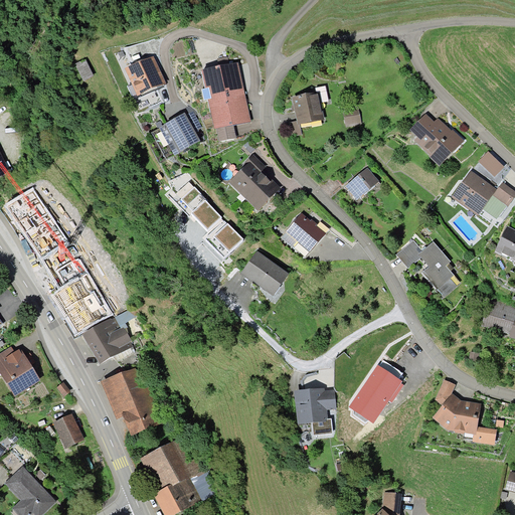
[(154,57),(126,69),(138,96),(166,83),(154,57)]
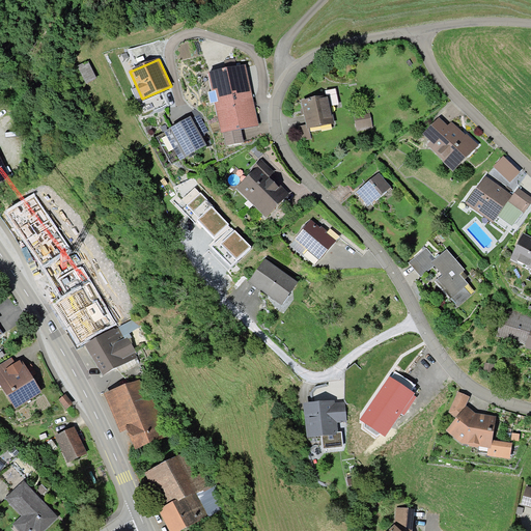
[(87,61),(78,66),(85,82),(95,78),(87,61)]
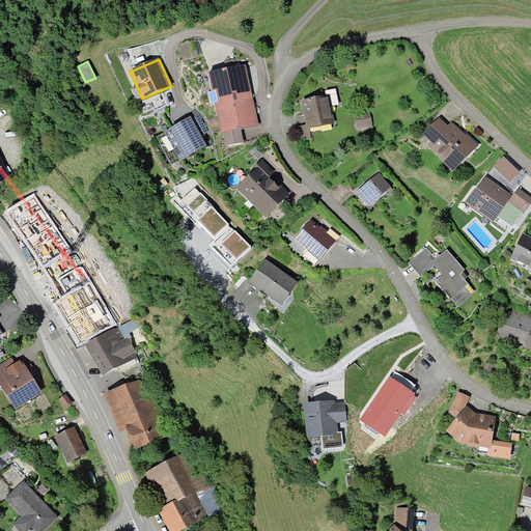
[(245,64),(207,73),(212,90),(207,91),(211,104),(214,103),(222,132),(223,132),(241,128),(258,123),(245,64)]
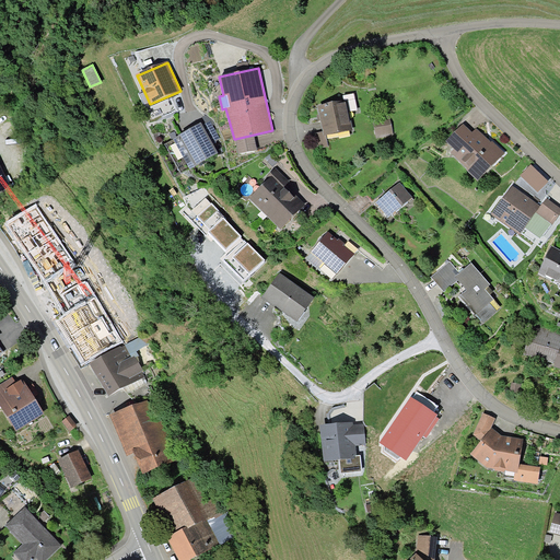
[(343,104),(346,114),(354,112),(351,96),(342,98),(343,104)]
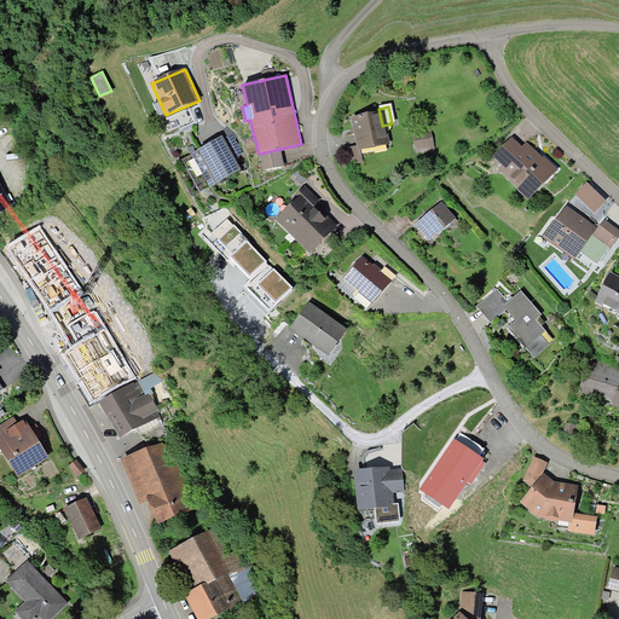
[(351,120),(356,150),(385,145),(382,126),(380,115),(351,120)]
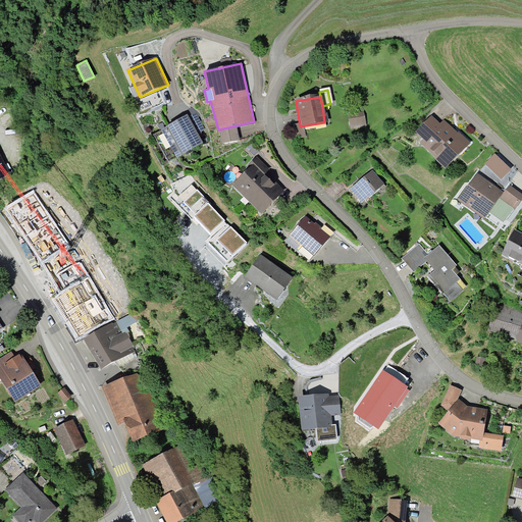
[(361,111),(347,113),(349,127),(363,126),(361,111)]
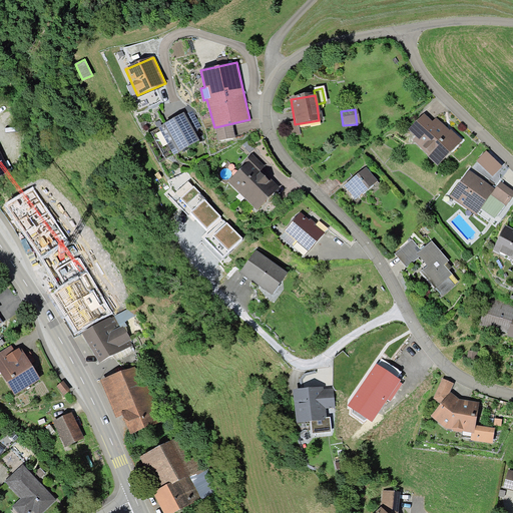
[(185,115),(193,130),(201,126),(193,111),(185,115)]
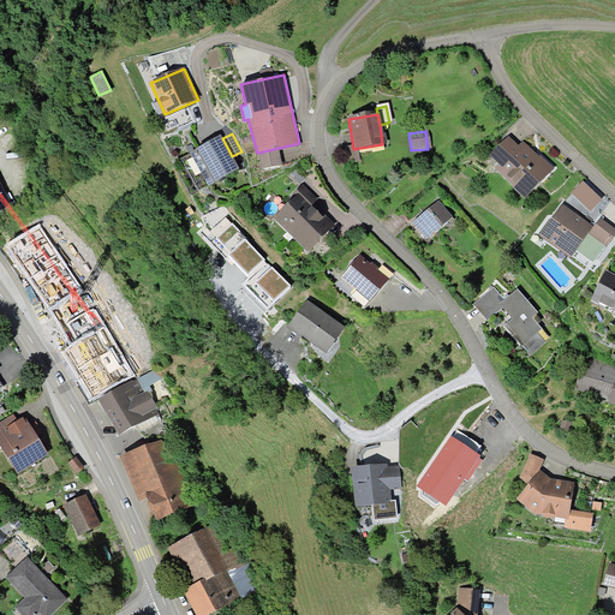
[(221,136),(183,156),(198,189),(238,169),(232,156),(222,138),(221,136)]
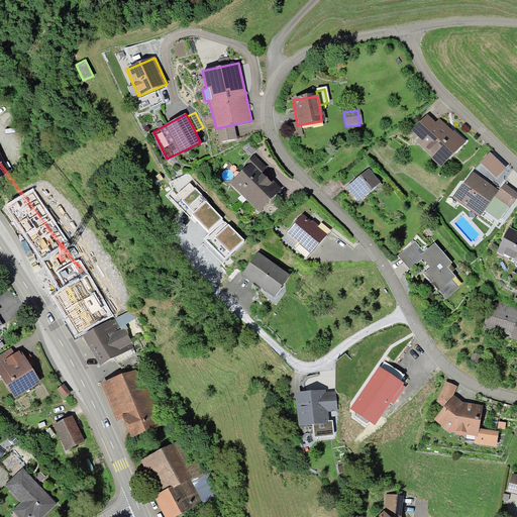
[(416,143),(441,165),(460,142),(435,121),(432,125),(426,119),(414,134),(420,139),(416,143)]
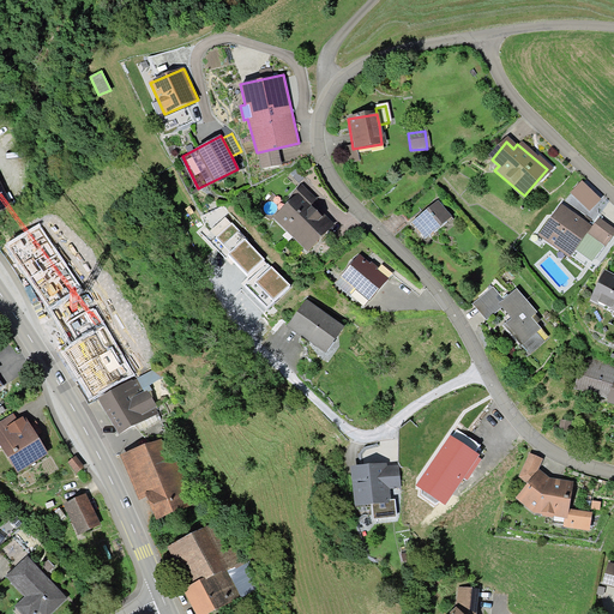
[(278,148),(258,152),(263,169),(282,164),(278,148)]
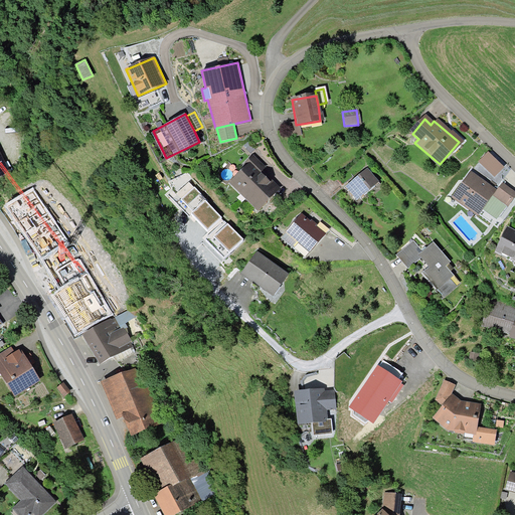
[(482,161),(498,176),(508,166),(491,151),(482,161)]
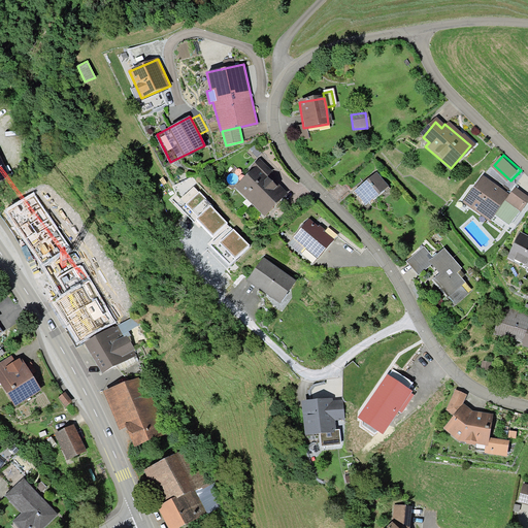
[(0,182),(9,177),(0,156),(0,182)]
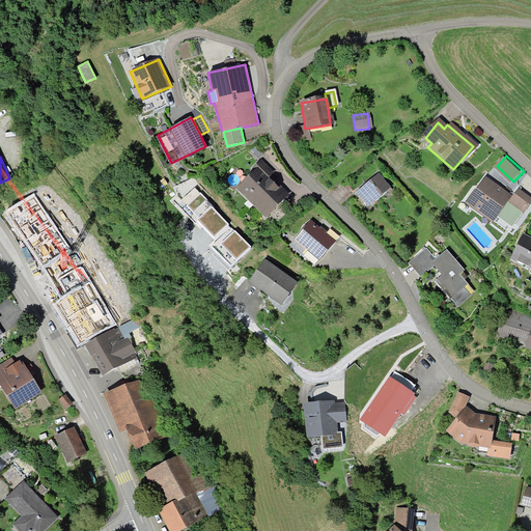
[(253,172),(236,191),(264,216),(284,194),(267,178),(271,173),(259,163),(251,171),(253,172)]
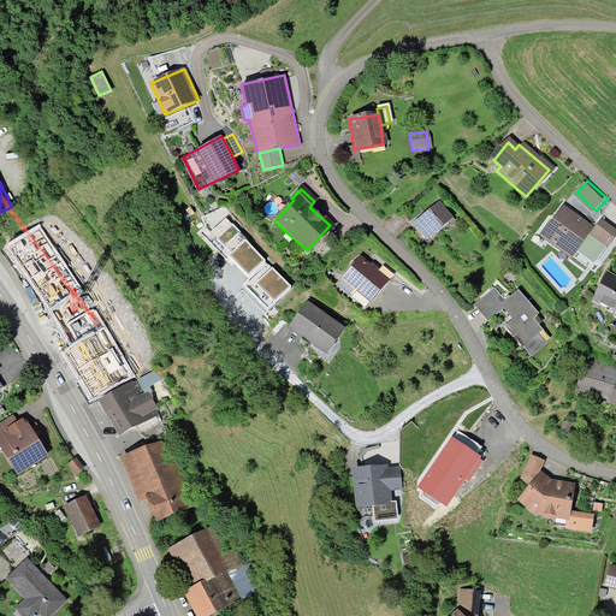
[(30,197),(16,193),(12,202),(27,207),(30,197)]
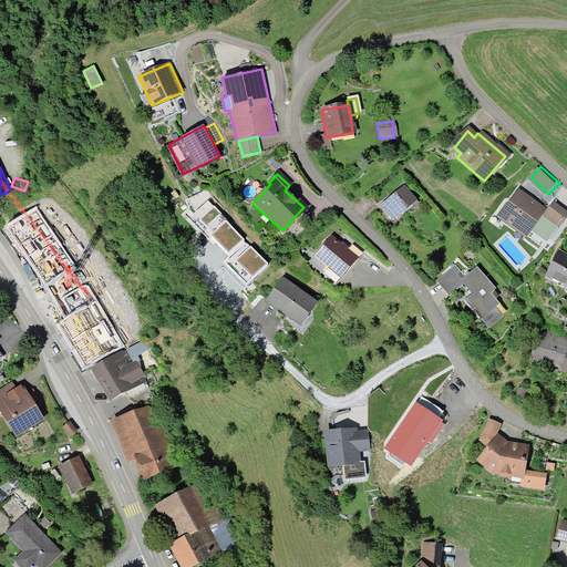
[(542,198),(547,194),(533,181),(528,186),(542,198)]
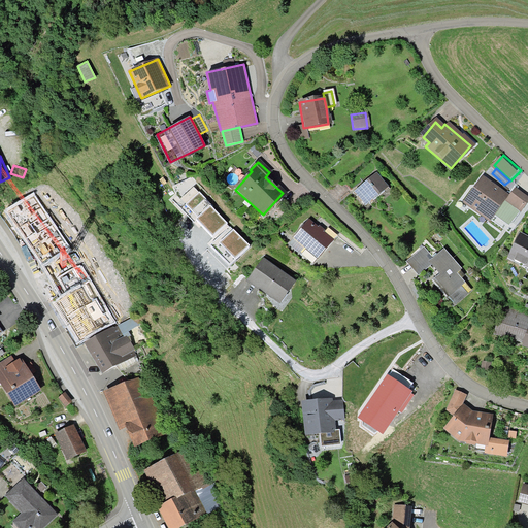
[(374,175),(354,194),(365,206),(387,188),(374,175)]
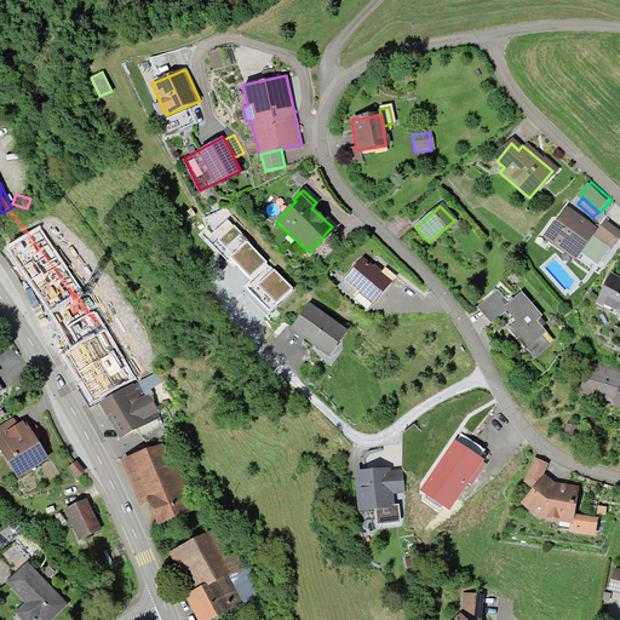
[(563,212),(544,240),(574,260),(593,233),(563,212)]
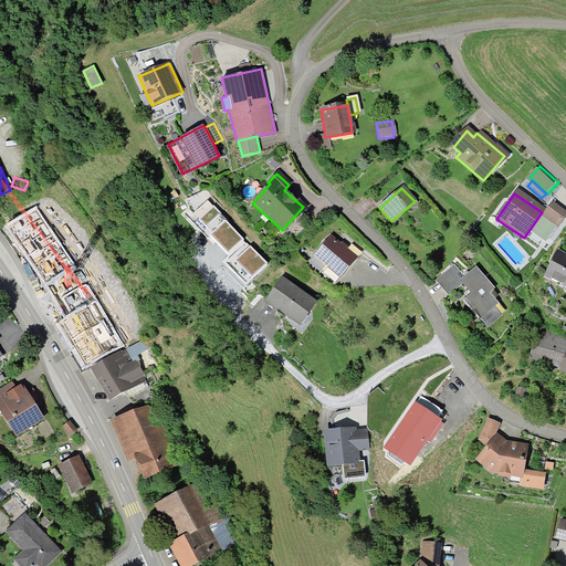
[(208,203),(190,220),(213,244),(216,242),(228,255),(222,260),(245,285),(266,265),(208,203)]
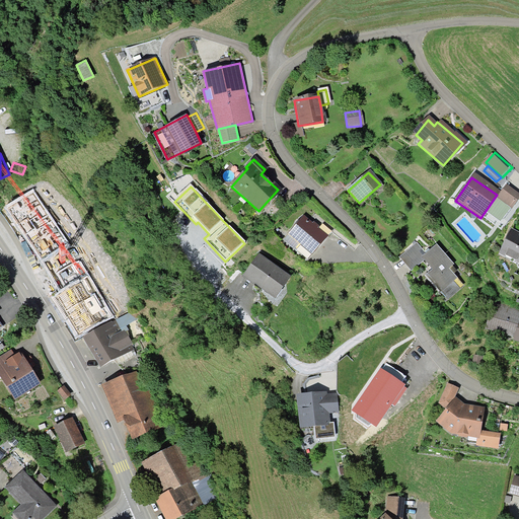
[(518,195),(506,187),(497,200),(510,209),(518,196),(518,195)]
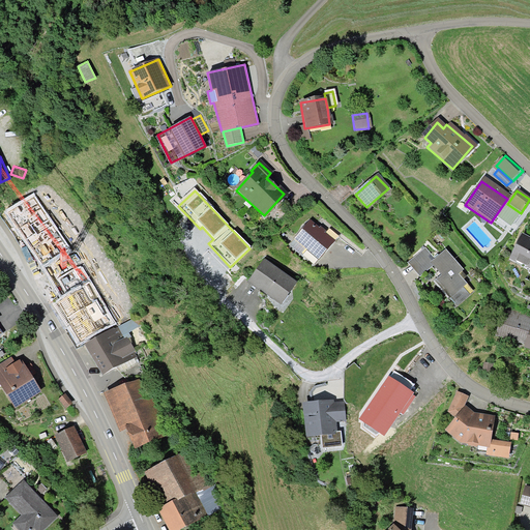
[(7,211),(61,297),(90,281),(70,248),(34,195),(7,211)]
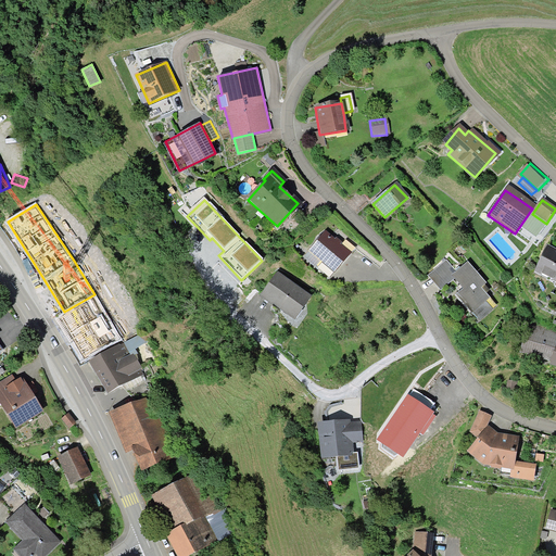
[(532,220),(528,229),(536,234),(541,224),(532,220)]
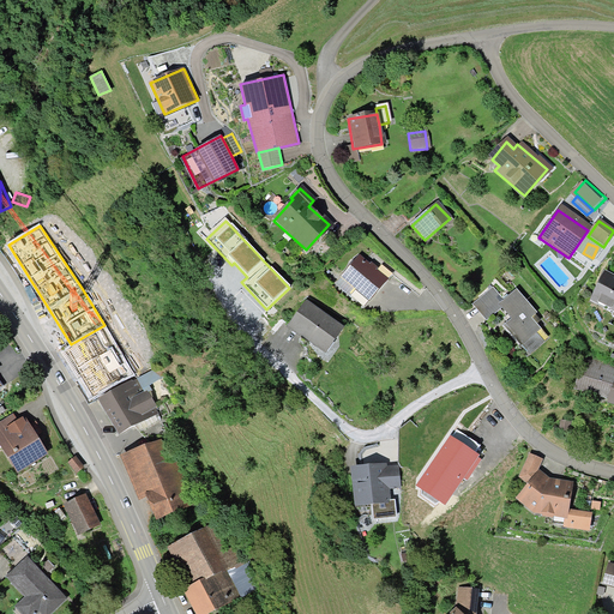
[(356,258),(335,286),(348,296),(354,288),(368,299),(384,278),(356,258)]
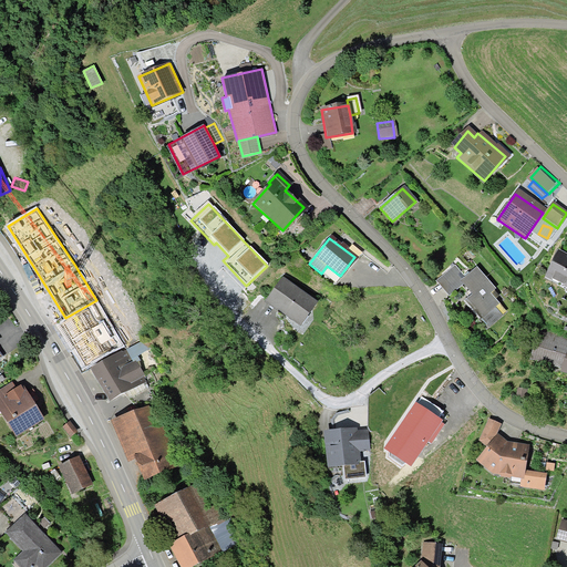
[(566,257),(557,253),(545,278),(566,288),(566,257)]
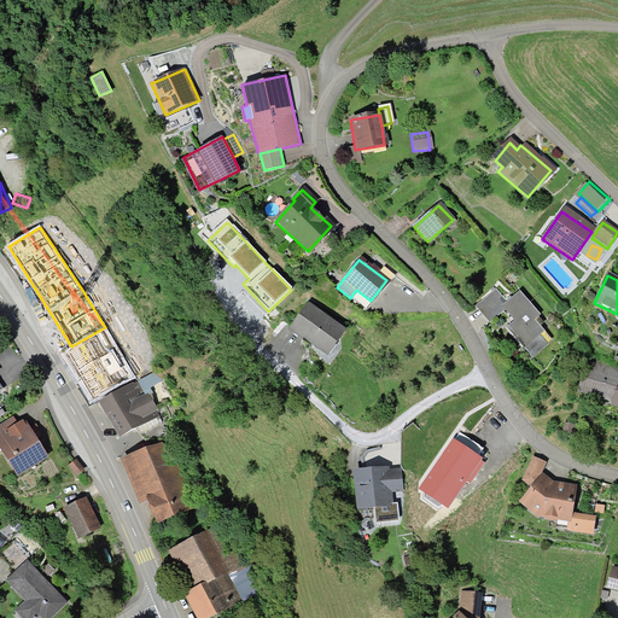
[(537,316),(517,293),(505,303),(495,292),(476,308),(488,322),(503,310),(516,325),(508,331),(523,349),(542,332),(532,320),(537,316)]
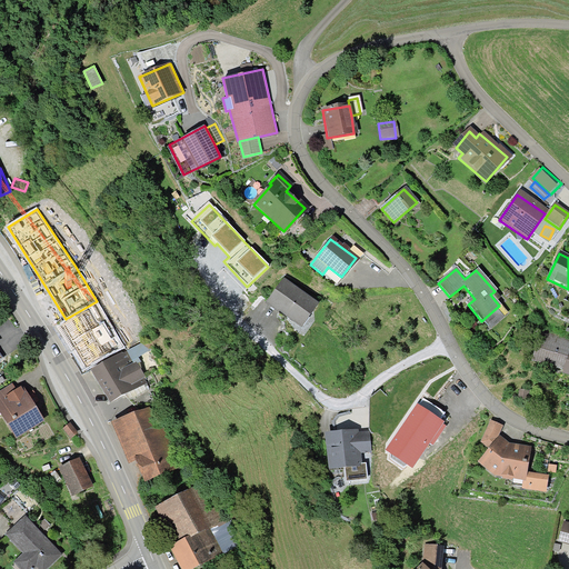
[(282,281),(266,305),(299,329),(317,307),(282,281)]
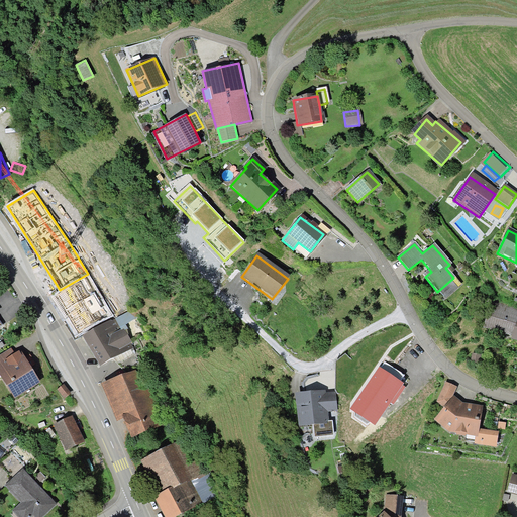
[(75,338),(113,315),(88,274),(60,290),(49,296),(75,338)]
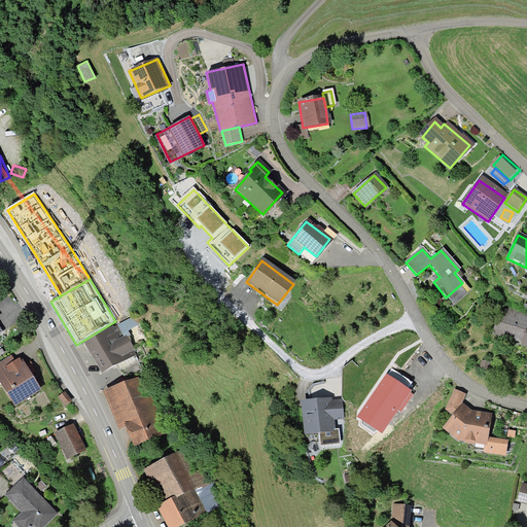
[(526,315),(500,307),(492,334),(523,344),(523,345),(526,346),(526,315)]
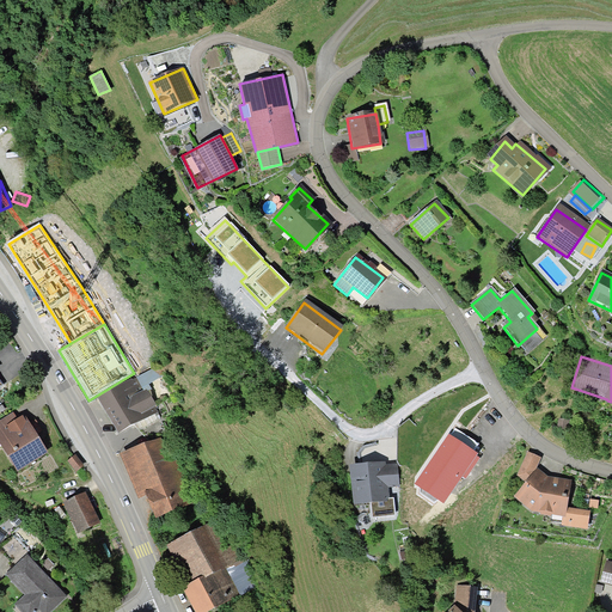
[(130,378),(98,397),(118,433),(136,423),(159,410),(147,390),(151,387),(148,383),(161,375),(152,368),(132,380),(130,378)]
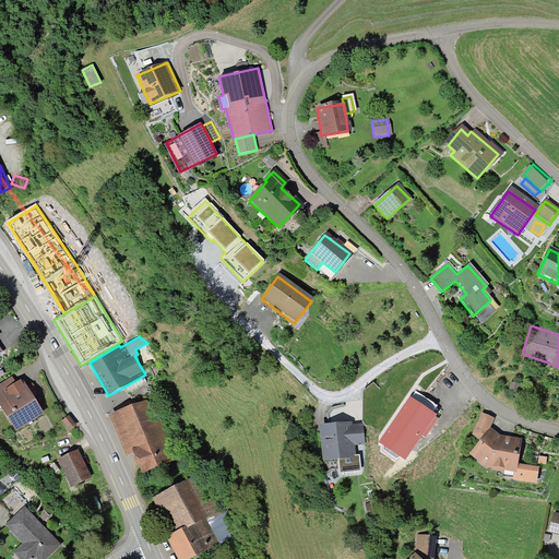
[(12,377),(0,384),(0,405),(15,430),(44,413),(22,379),(16,382),(12,377)]
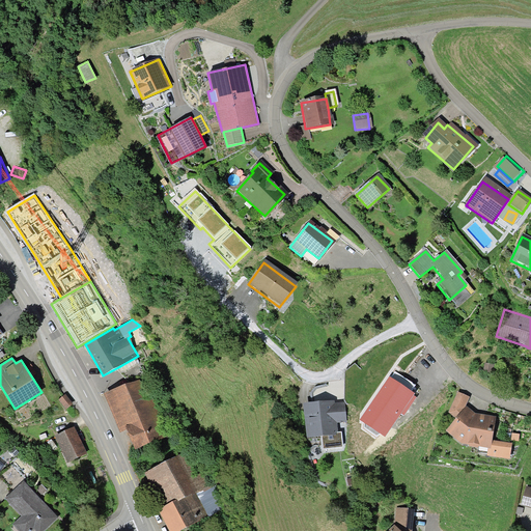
[(126,427),(134,448),(169,434),(154,394),(144,397),(138,381),(104,393),(118,430),(126,427)]
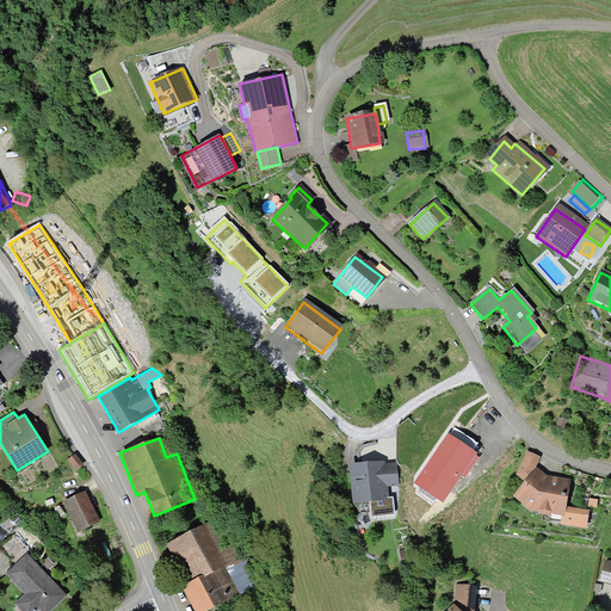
[(446,438),(414,483),(424,491),(431,481),(446,492),(471,456),(446,438)]
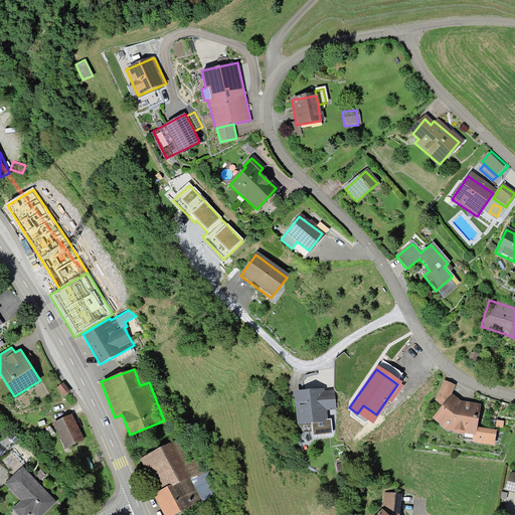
[(63,382),(56,388),(63,397),(70,391),(63,382)]
